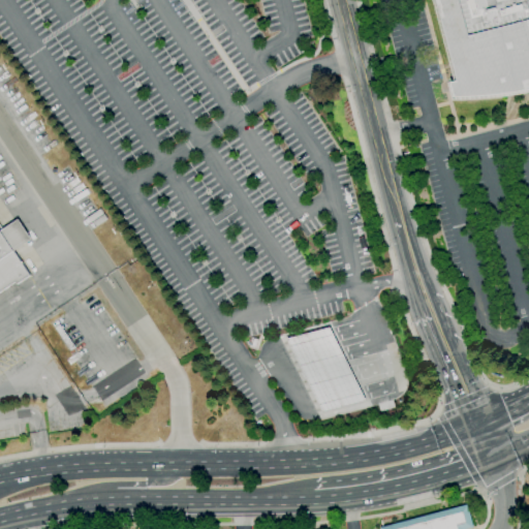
[(528,0),(528,92),(528,93),(527,93),(526,93),(525,93),(524,93),(523,94),(522,94),(521,94),(520,94),(519,94),(519,95),(518,95),(517,95),(516,95),(515,95),(514,95),(512,95),(511,96),(510,96),(509,96),(508,96),(507,96),(506,96),(505,97),(504,97),(503,97),(502,97),(501,97),(500,97),(499,97),(498,98),(497,98),(496,98),(495,98),(494,98),(493,98),(492,98),(491,98),(490,98),(489,99),(488,99),(487,99),(486,99),(485,99),(484,99),(483,99),(481,99),(480,99),(479,99),(478,99),(477,99),(476,99),(475,100),(474,100),(473,100),(472,100),(471,100),(470,100),(469,100),(468,100),(467,100),(466,100),(465,100),(464,100),(463,100),(462,100),(461,100),(460,100),(459,100),(458,100),(457,100),(456,100),(455,100),(454,100),(453,100),(452,100),(447,83),(454,82),(432,0),(528,0)]
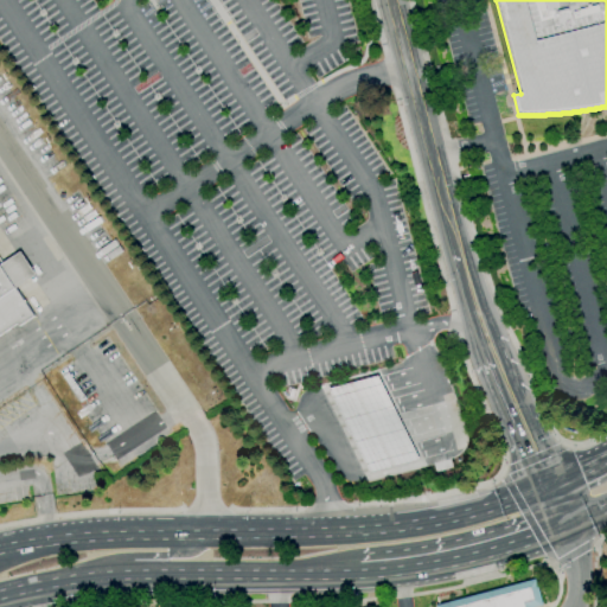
[(0,334),(0,264),(20,251),(36,274),(14,288),(33,315),(18,326),(17,324),(0,334)]
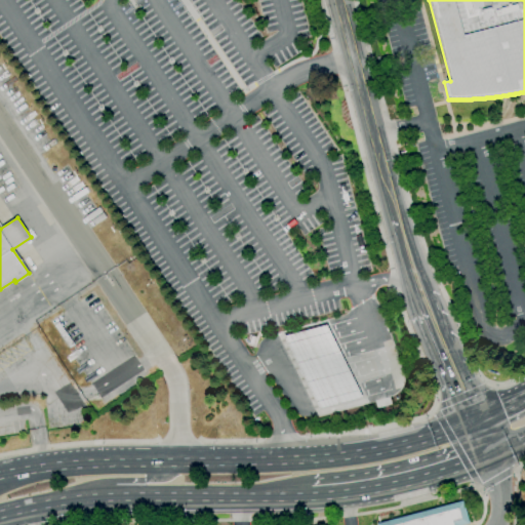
[(70,348),(53,325),(58,322),(74,345),(70,348)]
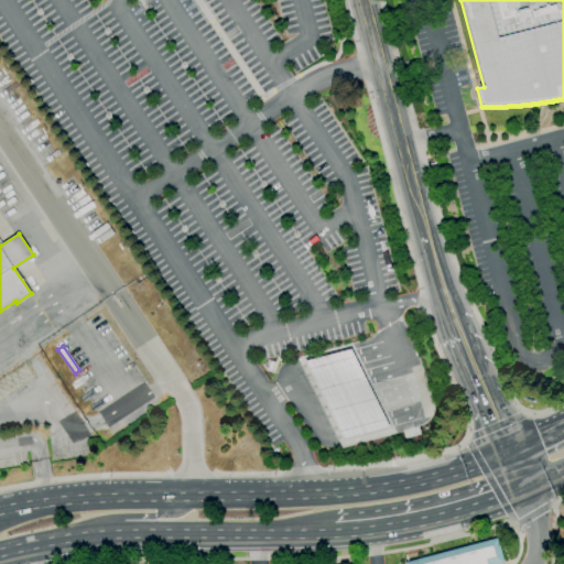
[(304,362),(351,350),(355,357),(365,377),(376,397),(387,418),(391,426),(344,438),(339,431),(329,410),(317,388),(307,370),(304,362)]
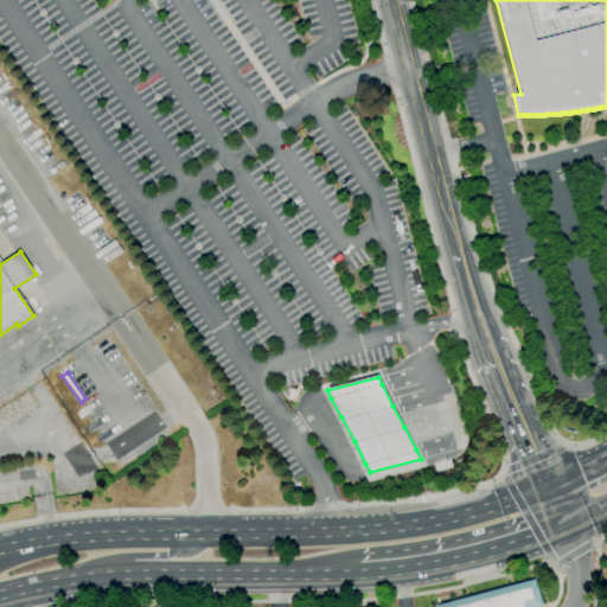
[(436,606),(536,579),(543,606),(537,606),(436,606)]
